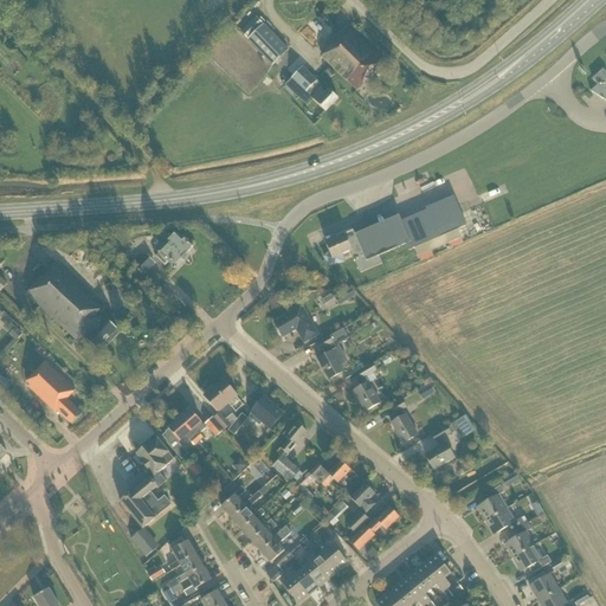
[(247,40),(263,25),(256,18),(240,32),(247,40)]
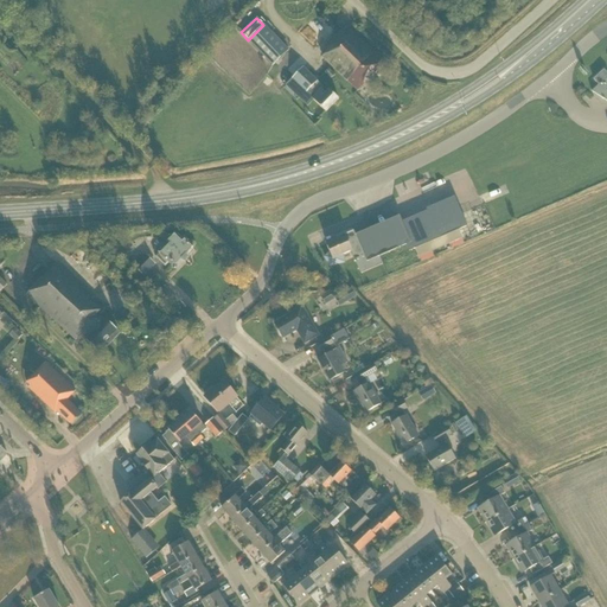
[(263,25),(248,40),(273,66),(288,51),(263,25)]
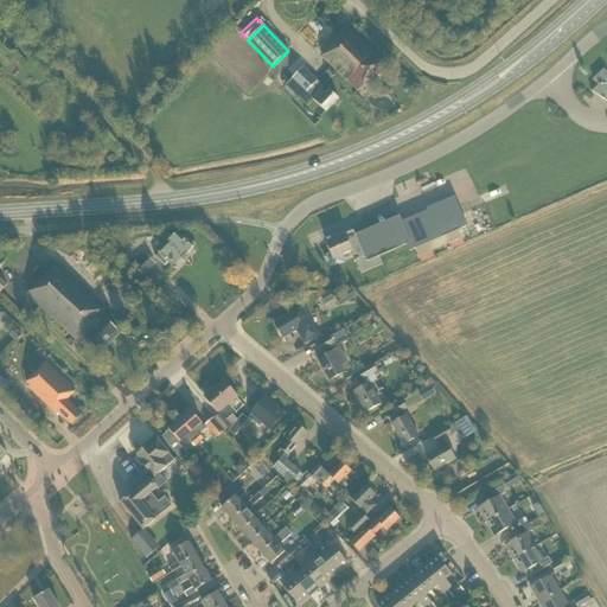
[(357,91),(362,87),(383,64),(349,30),(321,57),(321,58),(357,91)]
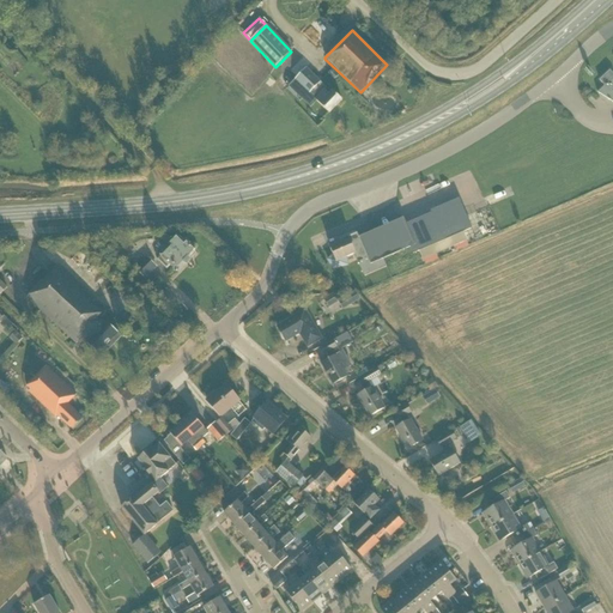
[(329,95),(325,91),(326,89),(305,68),(302,73),(295,80),(305,90),(309,93),(315,99),(314,99),(316,102),(328,114),(341,101),(332,91),(329,95)]
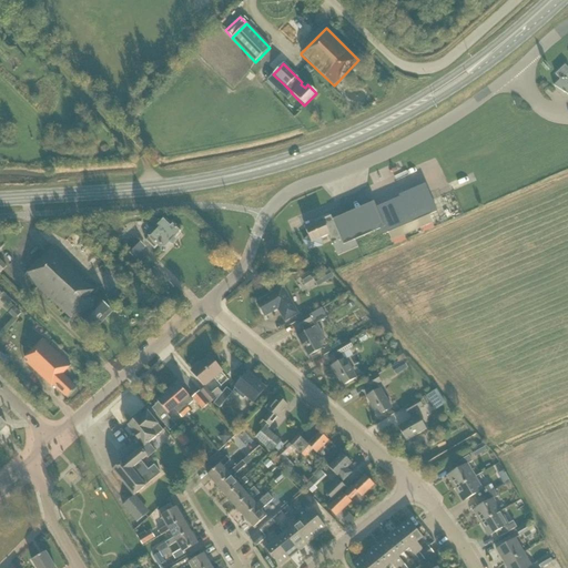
[(567,95),(567,72),(567,69),(565,66),(555,74),(560,80),(554,87),(567,95)]
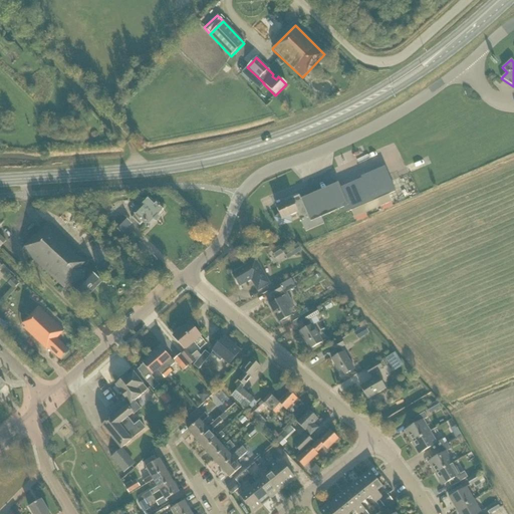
[(259,78),(253,84),(260,90),(265,85),(263,83),(264,83),(259,78)]
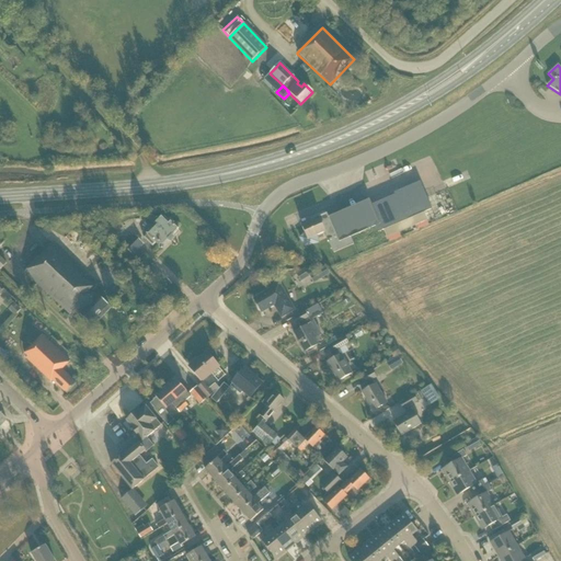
[(318,218),(319,219),(301,226),(305,233),(300,239),(306,247),(318,243),(316,237),(324,233),(333,254),(345,249),(353,245),(351,238),(375,228),(378,233),(392,227),(432,209),(426,197),(425,198),(420,183),(395,194),(396,196),(371,206),(369,201),(350,208),(329,218),(327,214),(318,218)]
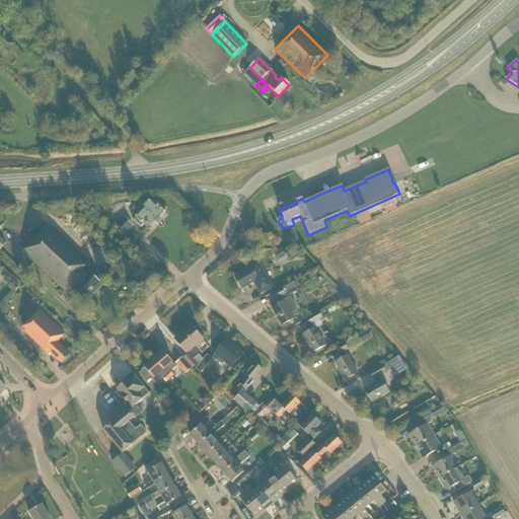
[(135,216),(132,220),(141,228),(144,225),(147,227),(147,231),(152,231),(152,227),(164,214),(164,210),(157,203),(154,205),(148,199),(144,203),(140,199),(135,205),(141,210),(135,216)]
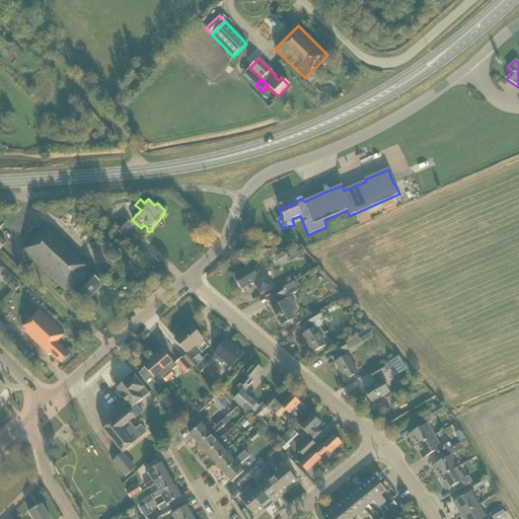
[(98,218),(110,230),(114,226),(101,215),(98,218)]
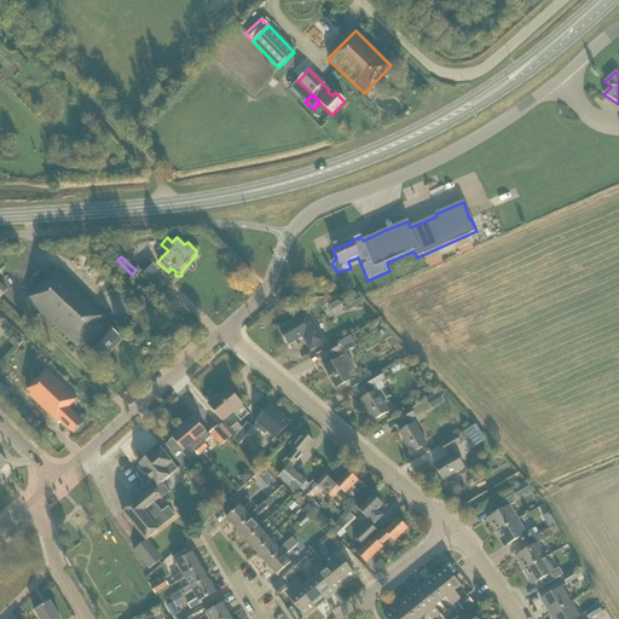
[(146,283),(158,270),(148,259),(136,272),(146,283)]
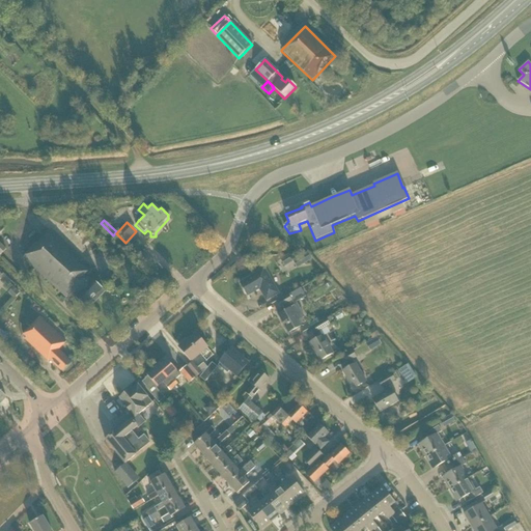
[(91,279),(87,275),(92,270),(81,259),(57,238),(50,229),(31,249),(23,257),(42,274),(66,297),(72,290),(76,295),(74,297),(85,308),(103,289),(91,279)]
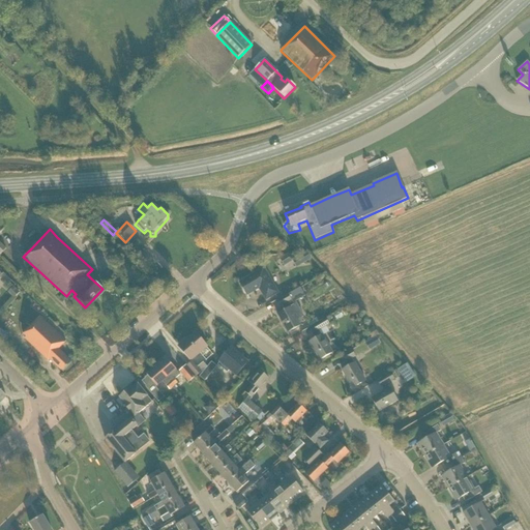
[(109,258),(104,253),(97,259),(102,264),(109,258)]
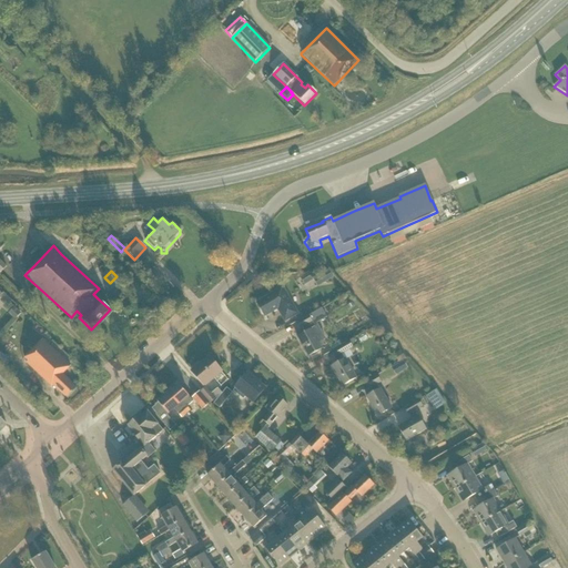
[(304,285),(313,280),(308,272),(300,277),(304,285)]
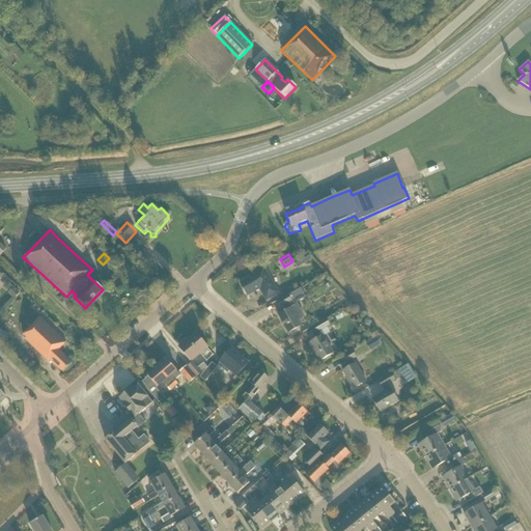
[(306,262),(302,255),(292,260),(298,269),(306,262)]
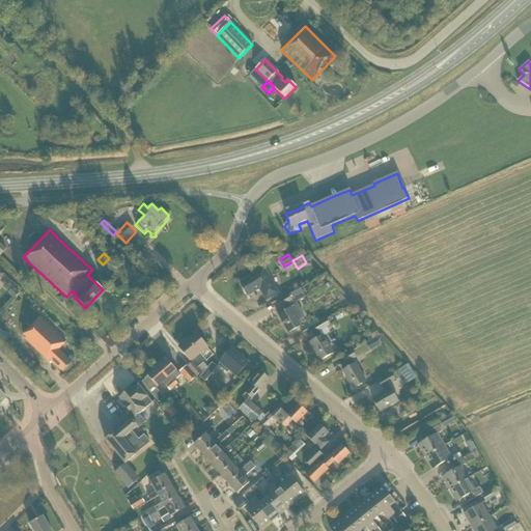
[(278,294),(263,268),(257,272),(257,273),(241,283),(248,296),(260,288),(262,294),(267,301),(278,294)]
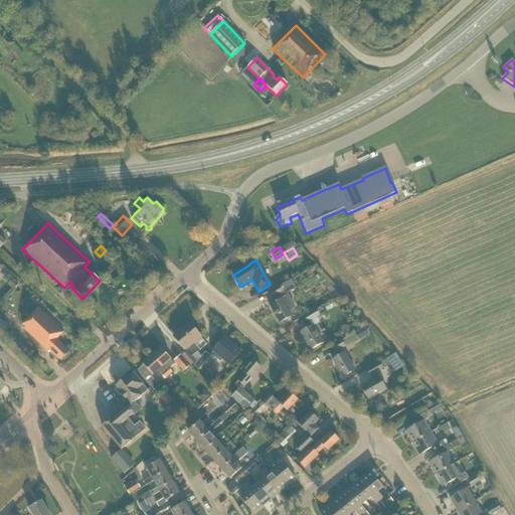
[(8,284),(14,290),(18,285),(13,280),(8,284)]
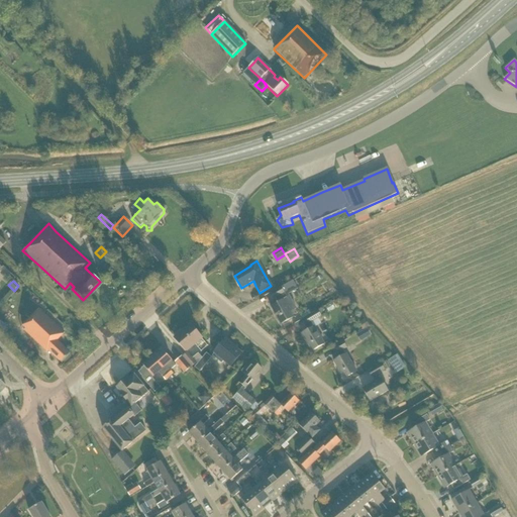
[(287,298),(284,293),(281,287),(271,293),(275,299),(278,303),(271,307),(281,324),(293,317),(290,312),(296,309),(289,297),(287,298)]
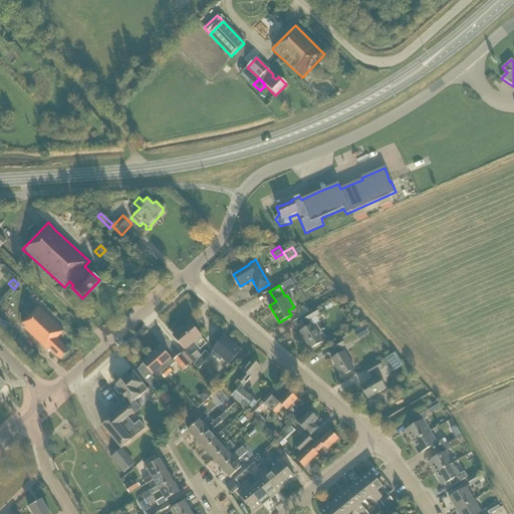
[(324,311),(320,306),(316,309),(315,309),(309,312),(300,318),(303,324),(304,323),(306,328),(299,332),(310,349),(322,342),(312,325),(311,325),(309,320),(319,314),(324,311)]
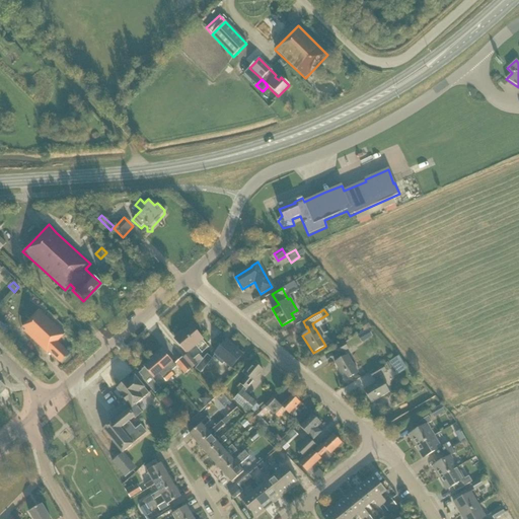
[(70,355),(57,343),(64,335),(39,310),(19,330),(46,355),(48,352),(61,364),(70,355)]
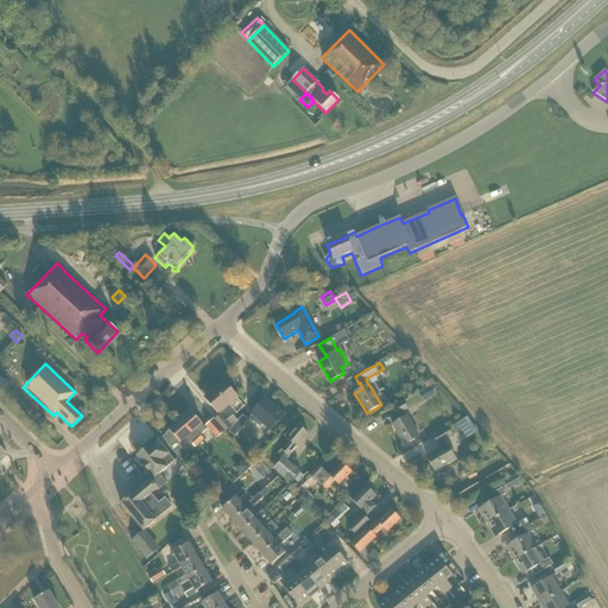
[(219,413),(234,399),(236,398),(223,382),(206,398),(219,413)]
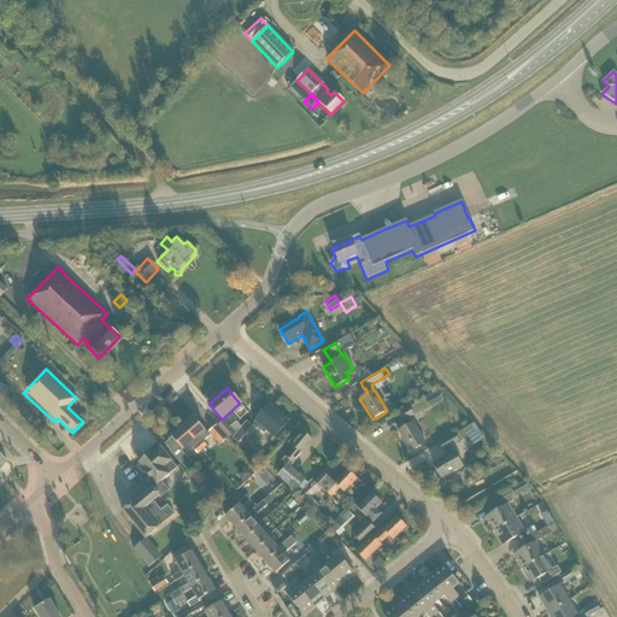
[(287,421),(269,406),(270,405),(270,404),(253,424),(264,434),(266,430),(274,436),(271,440),(288,419),(287,421)]
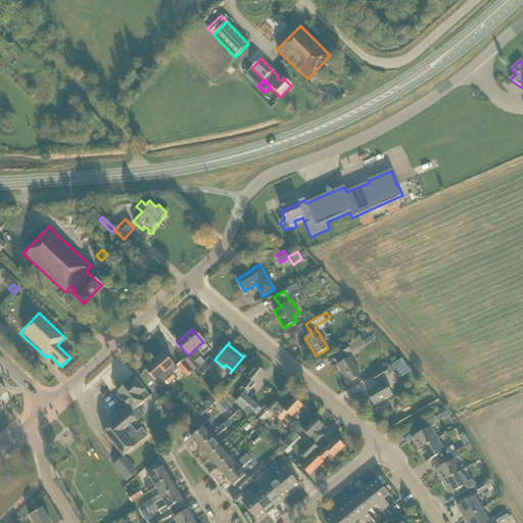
[(349,359),(346,354),(350,351),(347,346),(337,351),(341,358),(344,362),(337,366),(347,383),(361,376),(349,359)]
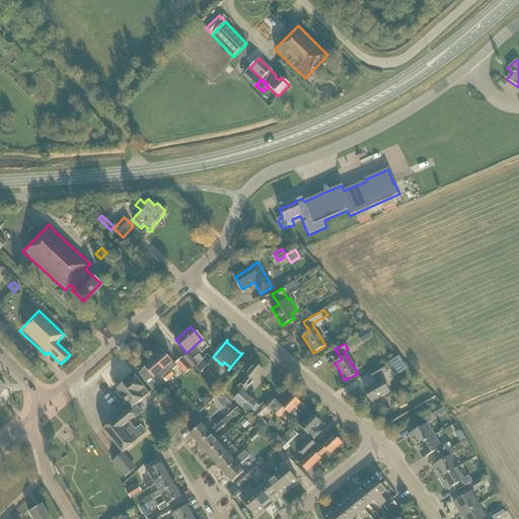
[(162,370),(170,379),(173,375),(171,372),(176,367),(163,352),(161,353),(160,352),(157,355),(158,356),(153,360),(162,370)]
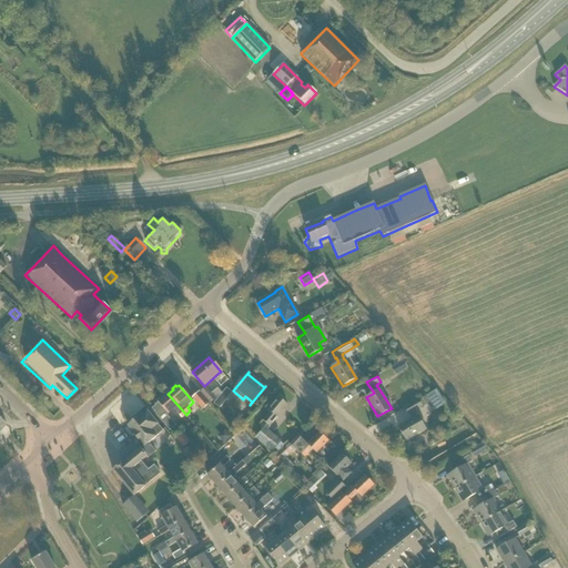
[(211,394),(205,387),(200,392),(210,403),(222,393),(217,388),(211,394)]
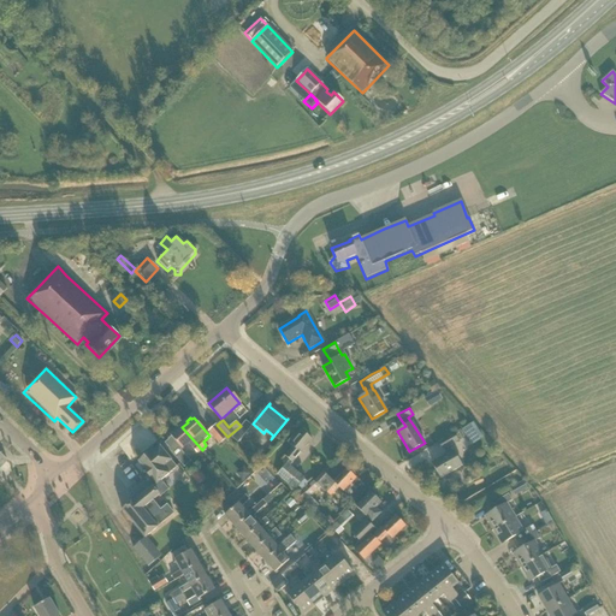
[(237,443),(252,426),(246,421),(231,438),(237,443)]
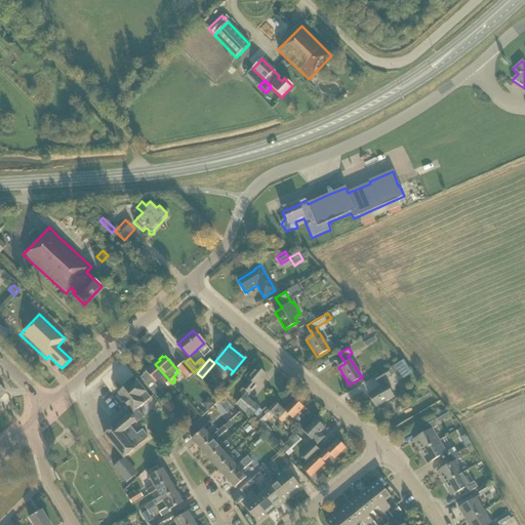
[(396,365),(402,379),(412,375),(406,361),(396,365)]
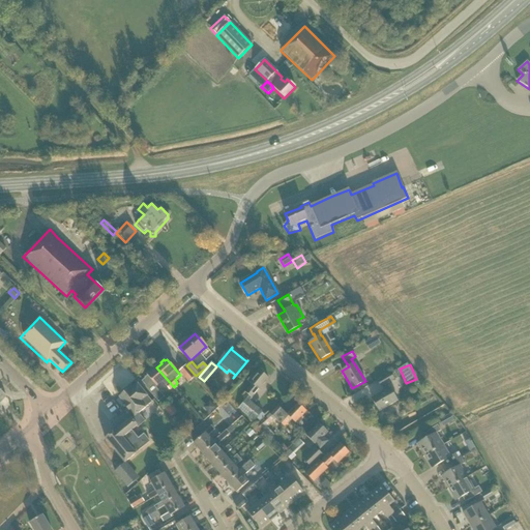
[(188,382),(196,376),(186,365),(179,372),(188,382)]
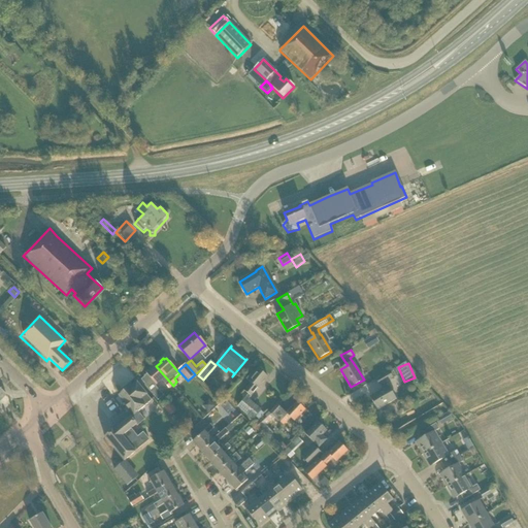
[(169,389),(173,386),(165,376),(156,366),(152,369),(151,369),(147,371),(147,373),(146,374),(147,374),(141,380),(144,384),(144,386),(159,402),(165,397),(155,386),(156,385),(162,380),(169,389)]
